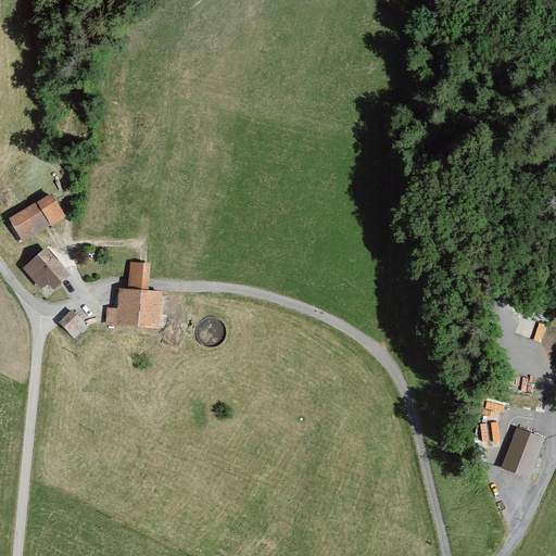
[(51,194),(10,219),(24,242),(65,217),(51,194)]
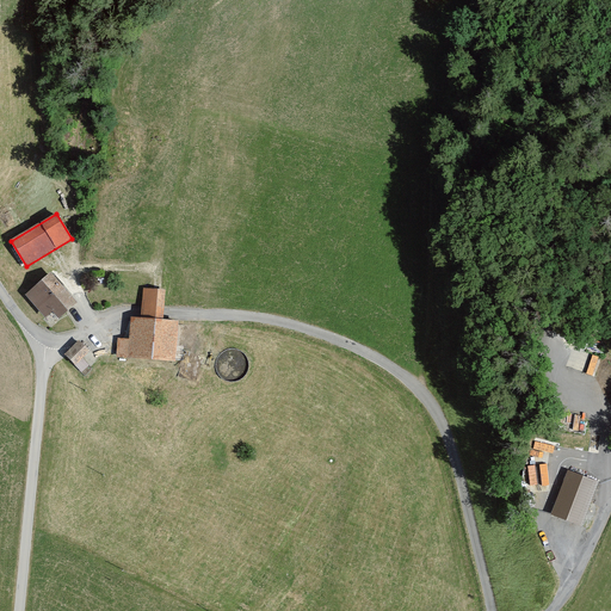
[(78,303),(50,272),(25,295),(45,318),(54,310),(61,319),(78,303)]
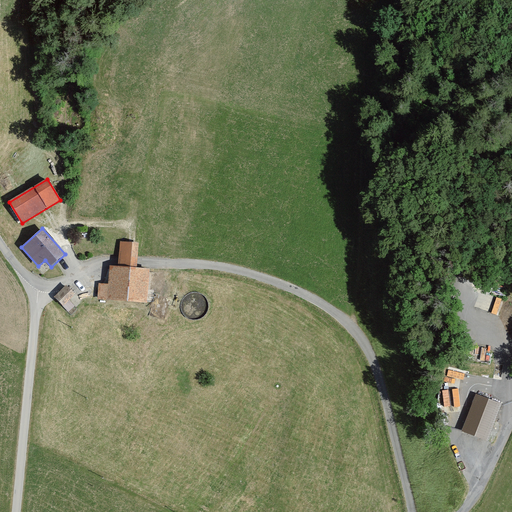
[(123,261),(122,268),(143,270),(143,263),(145,244),(124,242),(123,261)]
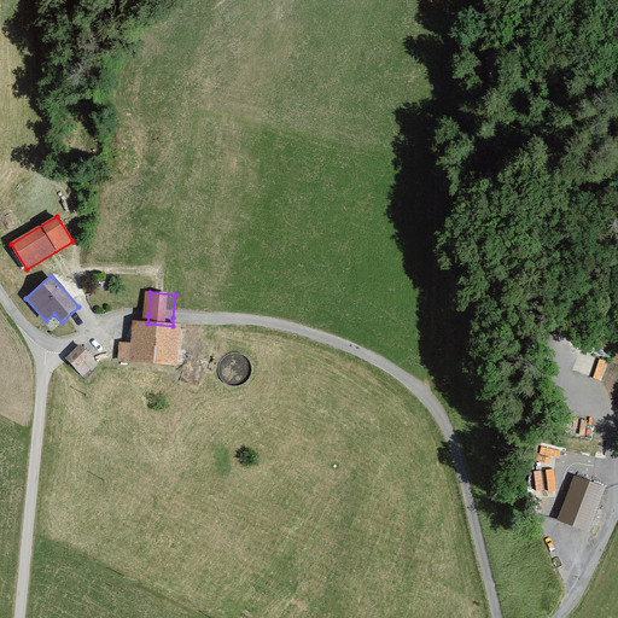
[(147,324),(136,324),(135,344),(122,344),(121,365),(184,368),(186,326),(173,326),(147,324)]
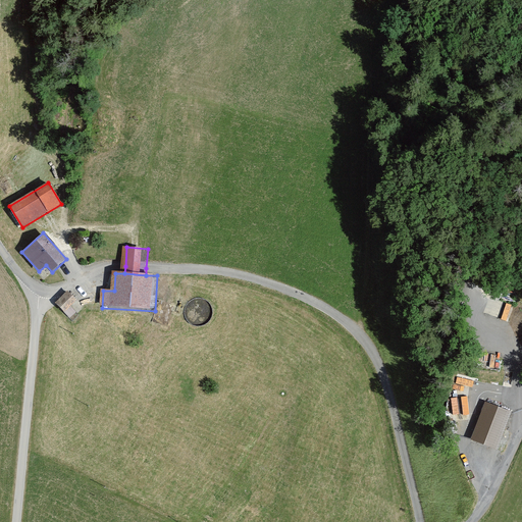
[(67,292),(56,304),(65,313),(77,301),(67,292)]
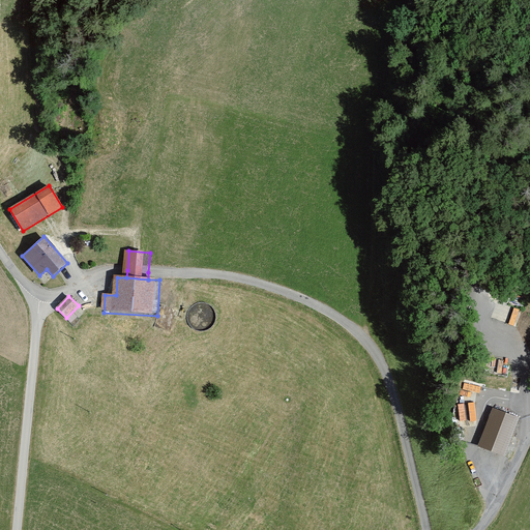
[(187,320),(188,324),(192,328),(196,330),(200,331),(204,331),(208,330),(212,327),(214,323),(216,319),(215,314),(213,308),(210,305),(205,303),(200,303),(196,304),(192,307),(188,311),(187,315),(187,320)]
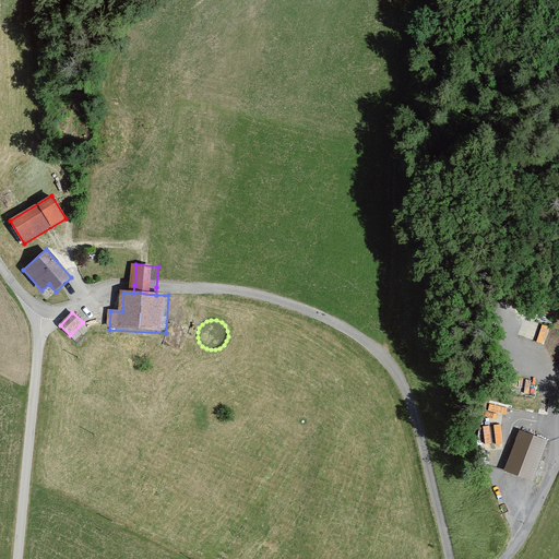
[(545,321),(540,340),(546,341),(550,323),(545,321)]
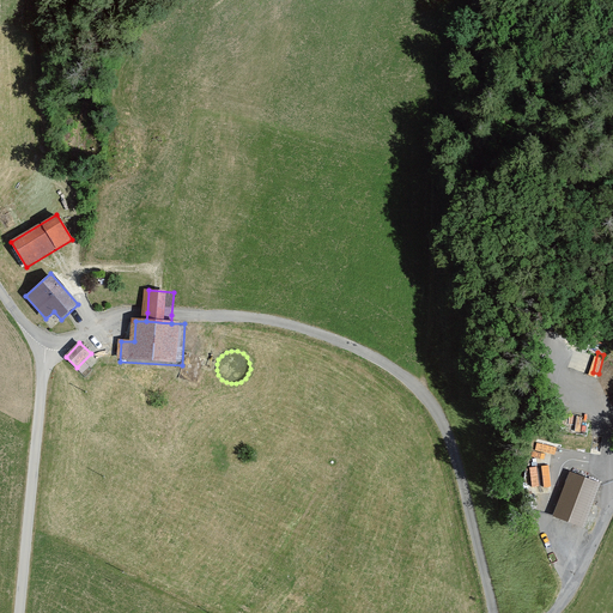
[(557,451),(558,444),(539,441),(538,448),(557,451)]
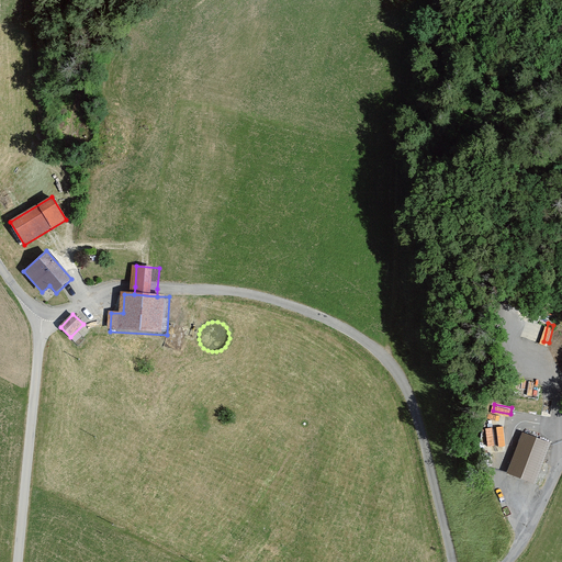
[(489,426),(490,446),(507,445),(505,425),(489,426)]
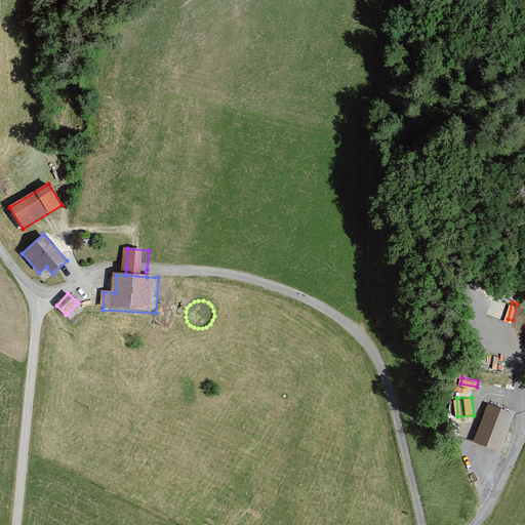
[(517,411),(490,402),(476,441),(502,450),(517,411)]
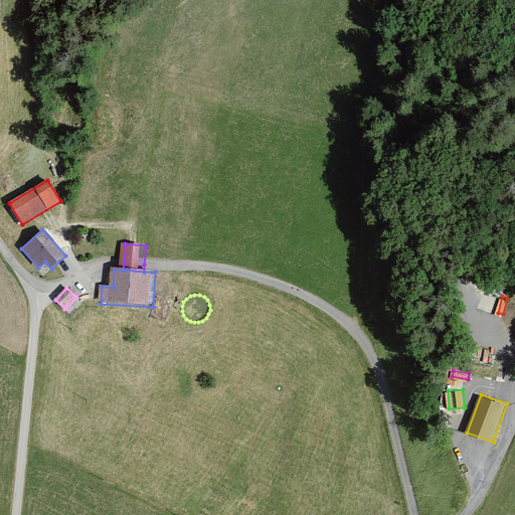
All buildings are outlined.
